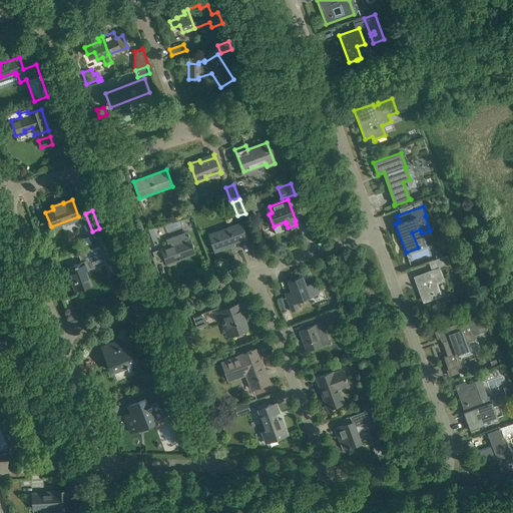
[(228,243),(245,237),(240,222),(208,234),(214,251),(229,246),(228,243)]
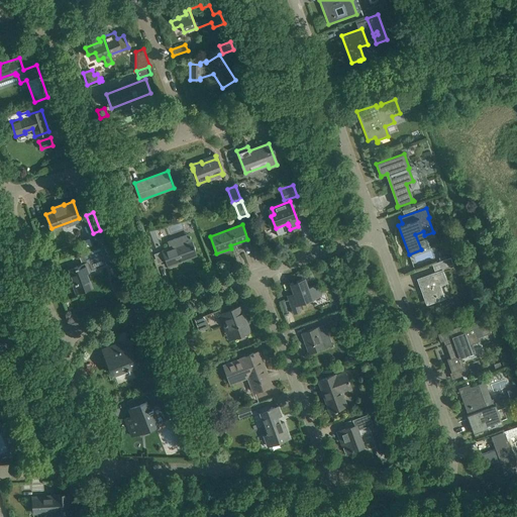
[(153,229),(145,232),(151,247),(159,244),(153,229)]
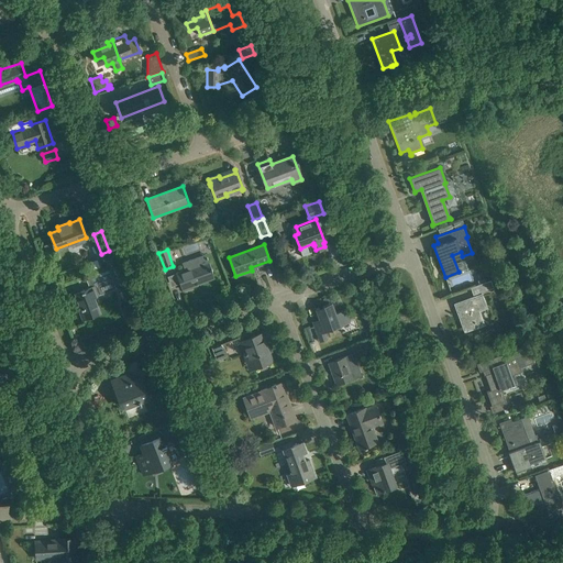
[(183,263),(185,269),(176,273),(183,290),(192,287),(192,286),(213,277),(211,271),(212,271),(209,263),(208,263),(208,261),(200,264),(198,257),(183,263)]
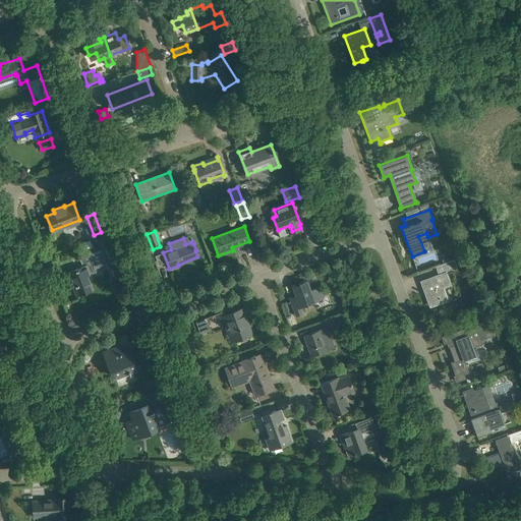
[(89,253),(93,263),(104,258),(104,256),(100,248),(89,253)]
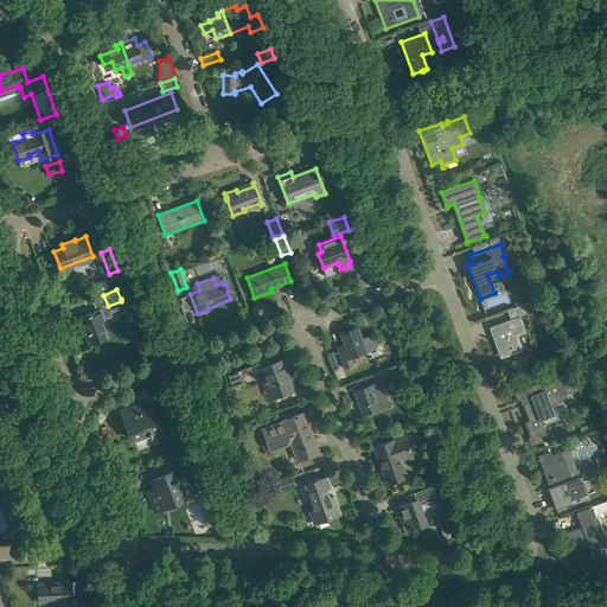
[(129,295),(121,299),(121,301),(123,307),(132,304),(129,295)]
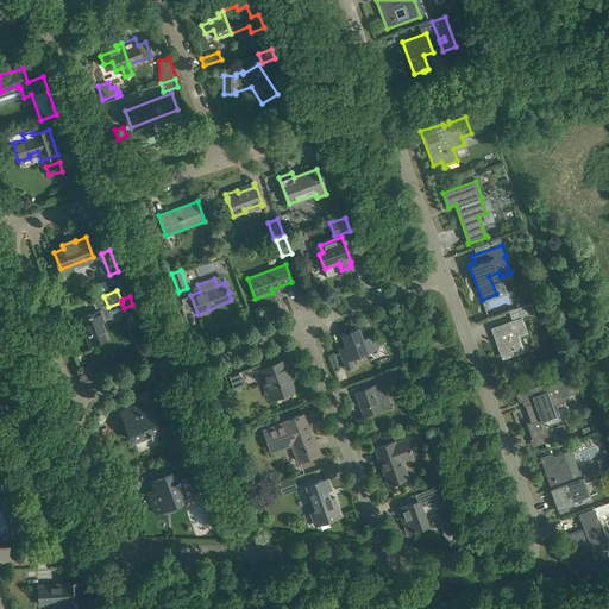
[(531,303),(509,312),(512,319),(533,312),(531,303)]
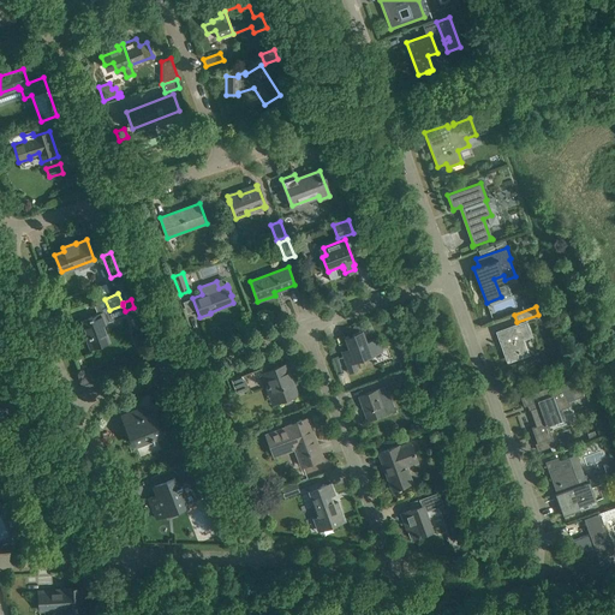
[(102,312),(82,321),(89,336),(87,336),(90,348),(108,341),(102,324),(107,322),(102,312)]
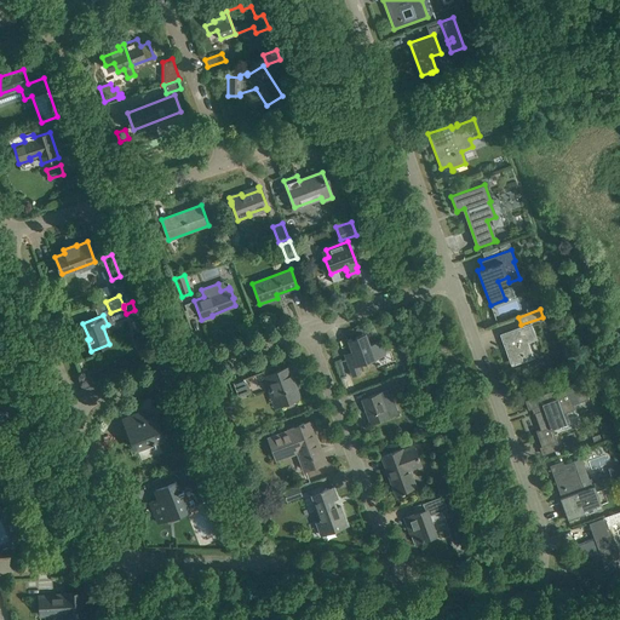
[(509,349),(514,363),(533,357),(527,342),(535,338),(530,323),(500,334),(506,349),(509,349)]
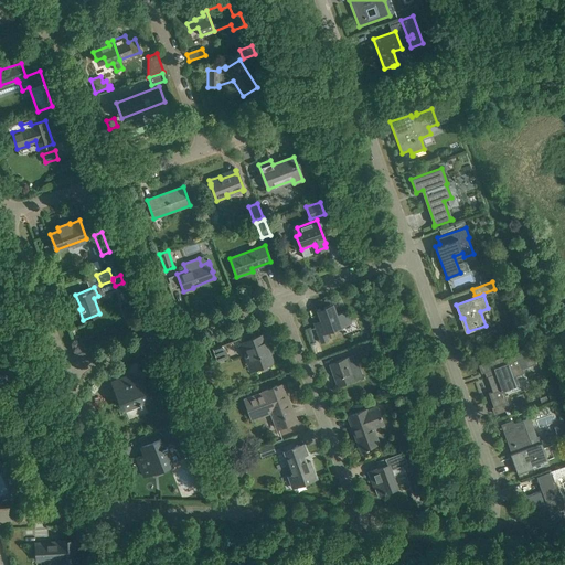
[(321,324),(315,327),(321,343),(328,340),(326,333),(349,324),(347,320),(349,319),(345,311),(337,315),(333,304),(317,310),(321,324)]
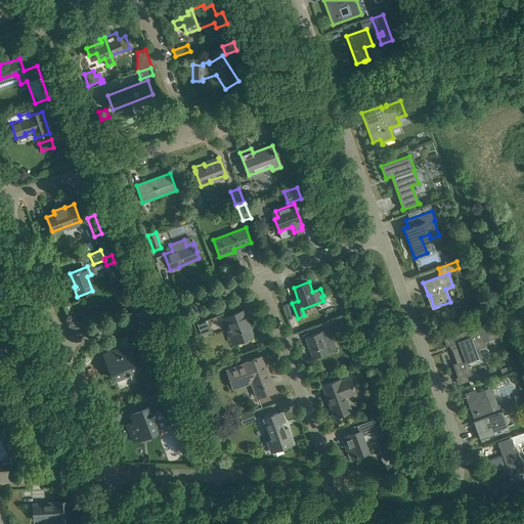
[(230,310),(222,314),(226,328),(225,328),(226,330),(231,329),(236,342),(239,341),(239,342),(248,339),(247,338),(253,336),(247,320),(248,319),(245,310),(232,314),(230,310)]
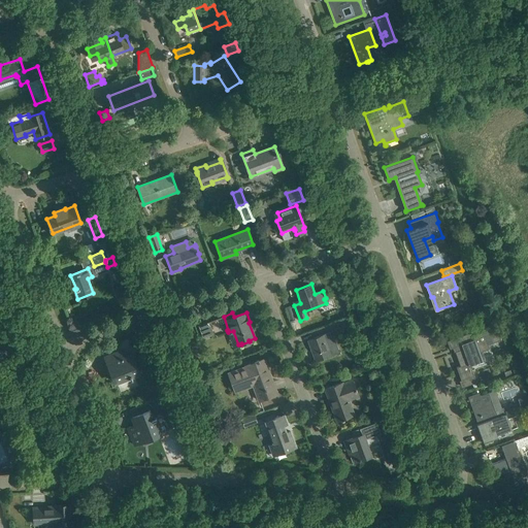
[(332,331),(349,325),(347,318),(329,324),(332,331)]
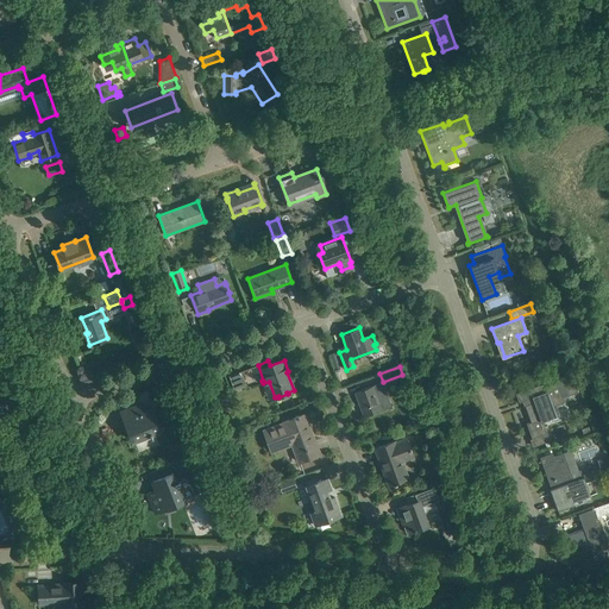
[(246,387),(240,371),(228,376),(233,390),(246,387)]
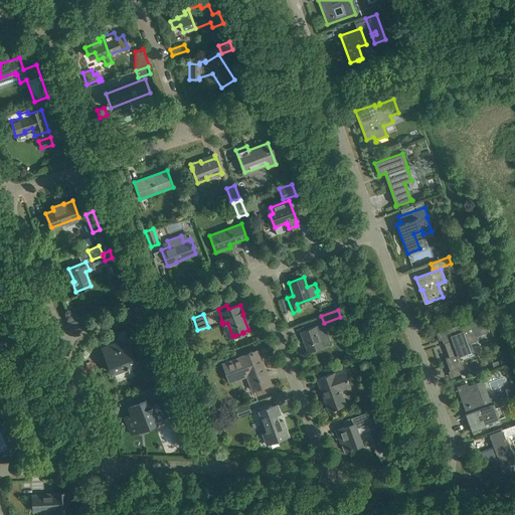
[(443,339),(449,357),(445,358),(450,370),(458,367),(461,374),(465,373),(458,354),(470,349),(468,343),(477,340),(475,335),(488,330),(483,315),(460,324),(459,323),(457,324),(458,325),(436,332),(439,340),(443,339)]
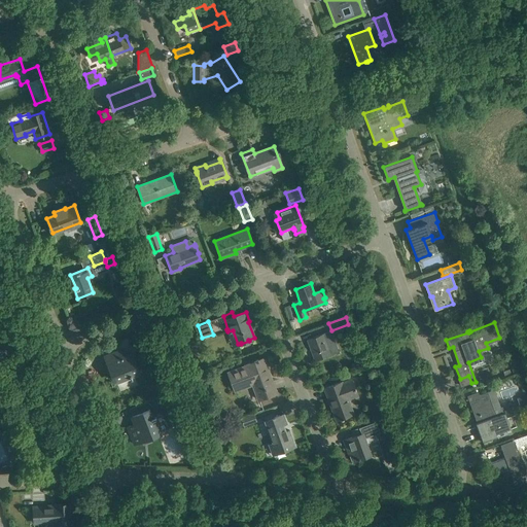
[(329,348),(336,345),(331,336),(330,337),(328,331),(307,340),(314,360),(330,354),(328,348),(329,348)]
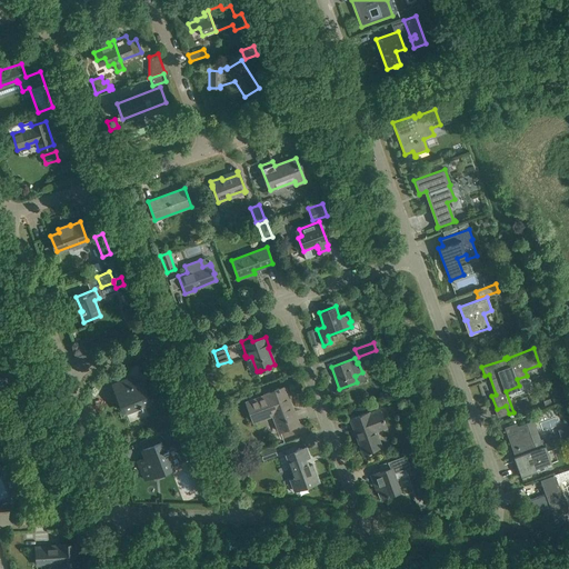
[(152,390),(160,387),(153,370),(146,373),(152,390)]
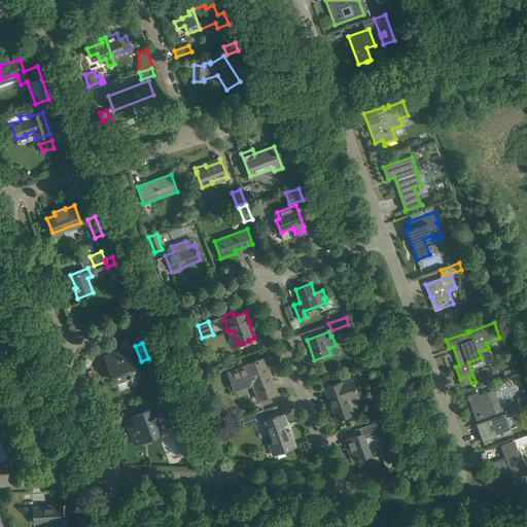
[(124,357),(121,350),(104,356),(109,371),(111,370),(116,382),(116,381),(130,376),(131,377),(132,376),(132,375),(139,372),(132,354),(124,357)]
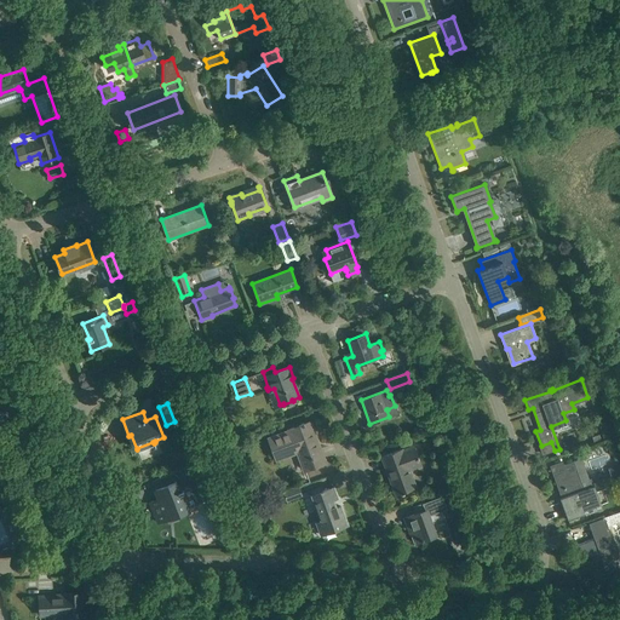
[(304,470),(325,463),(310,422),(304,424),(304,423),(302,424),(290,429),(290,430),(269,438),(276,459),(297,452),(304,470)]
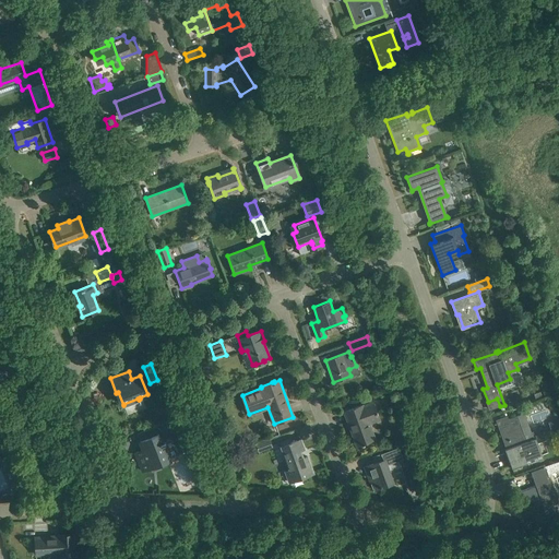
[(365,443),(364,442),(375,439),(368,423),(379,419),(373,402),(363,406),(361,405),(344,411),(357,445),(361,443),(361,444),(365,443)]
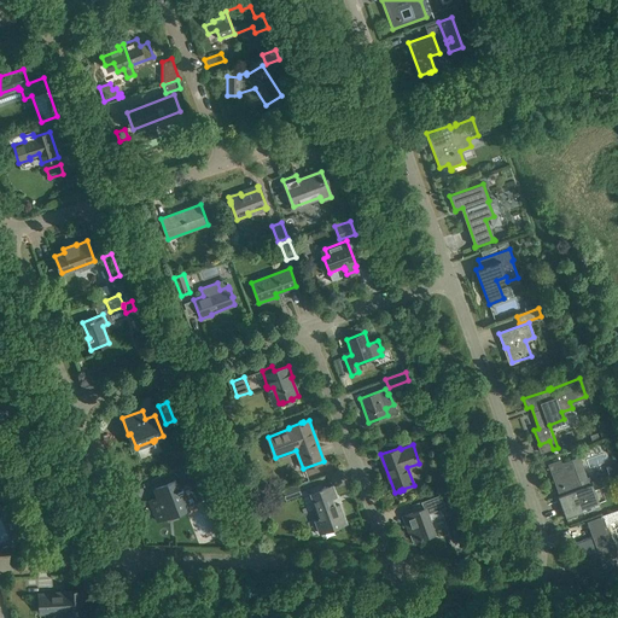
[(563,495),(586,487),(583,479),(587,478),(579,456),(546,468),(546,470),(551,467),(559,489),(560,488),(563,495)]
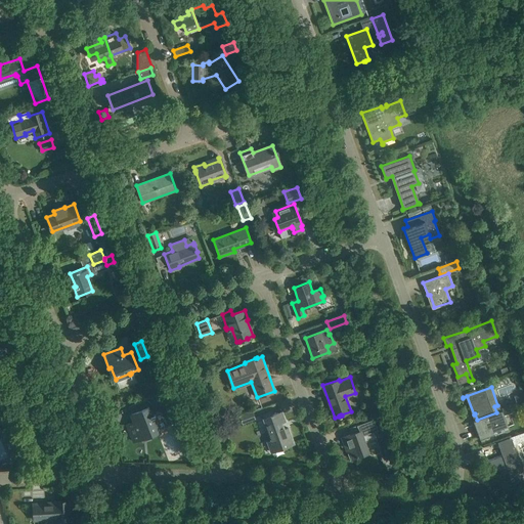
[(141,439),(143,440),(147,438),(147,437),(147,436),(146,434),(168,426),(161,408),(150,412),(148,406),(131,413),(134,422),(127,425),(133,441),(141,438),(141,439)]
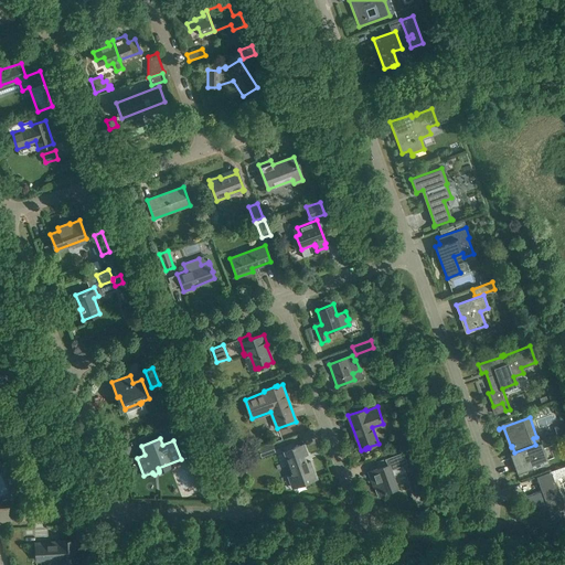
[(541,443),(535,445),(514,452),(510,454),(516,473),(548,462),(541,443)]
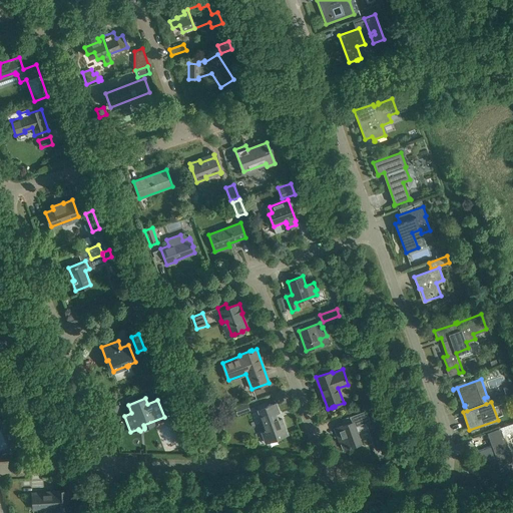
[(246,403),(234,408),(237,414),(249,410),(246,403)]
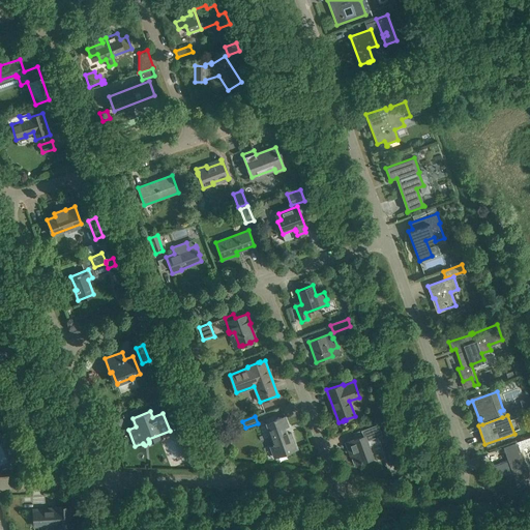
[(270,446),(274,457),(297,449),(291,433),(287,434),(285,427),(289,425),(285,416),(266,423),(274,445),(270,446)]
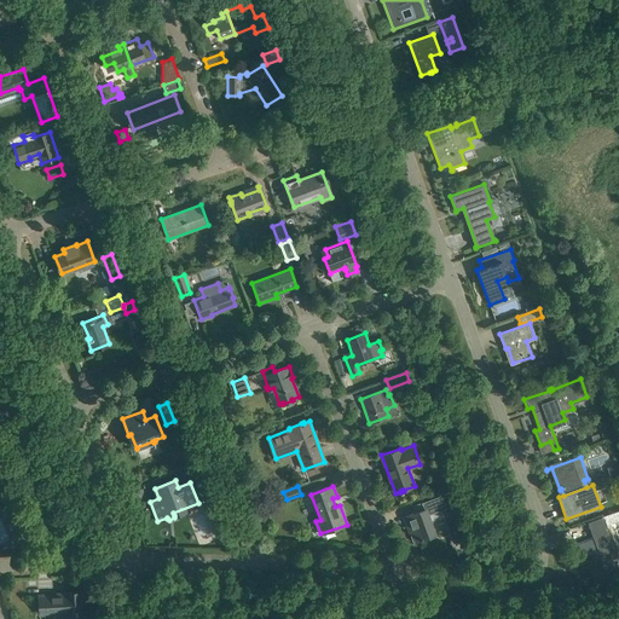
[(446,508),(441,495),(412,505),(415,513),(408,515),(410,525),(408,526),(410,532),(412,531),(416,541),(420,539),(422,539),(422,538),(434,534),(427,515),(446,508)]
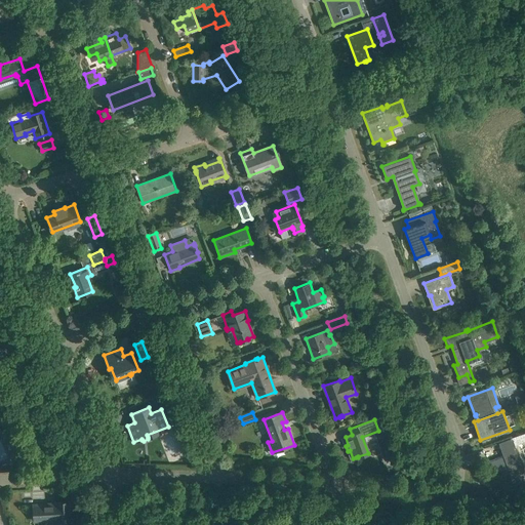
[(218,426),(221,435),(229,432),(225,422),(218,426)]
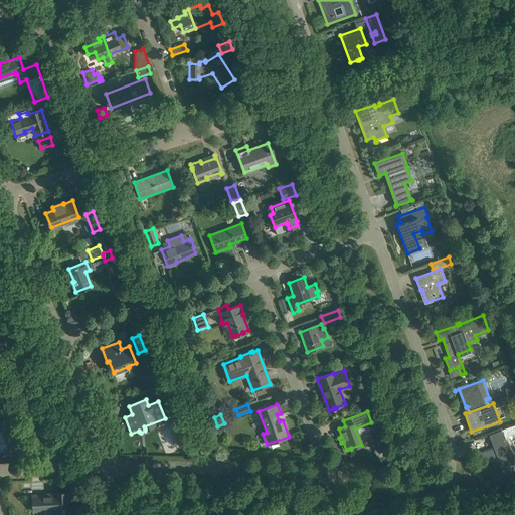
[(514,433),(514,424),(500,431),(502,436),(491,440),(491,441),(492,441),(494,447),(479,453),(483,465),(484,465),(484,464),(498,459),(505,481),(514,477),(514,467),(504,437),(514,433)]
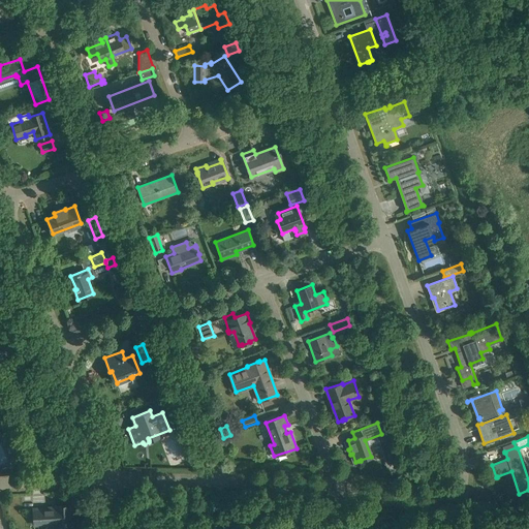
[(22,452),(13,455),(16,461),(24,458),(22,452)]
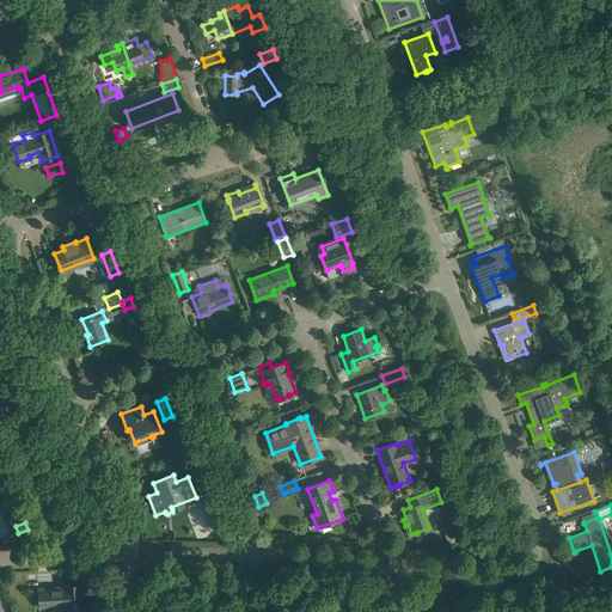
[(471,554),(466,548),(460,552),(464,558),(471,554)]
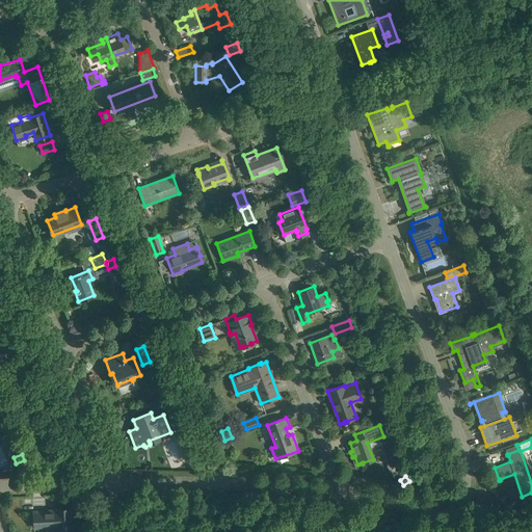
[(56,525),(56,531),(72,531),(71,508),(56,509),(56,507),(55,507),(55,510),(33,511),(34,527),(46,527),(46,526),(56,525)]
